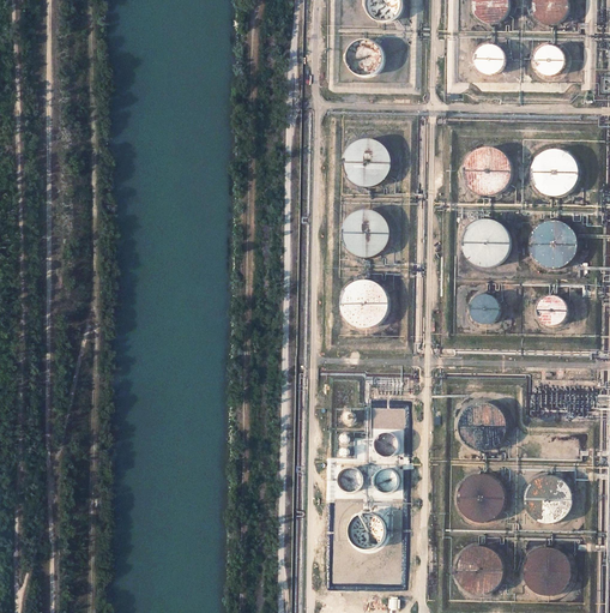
[(364,0),(364,2),(364,6),(364,8),(366,11),(367,13),(368,16),(370,17),(373,19),(375,20),(378,22),(380,22),(382,22),(386,22),(388,20),(391,19),(393,18),(396,16),(398,13),(399,11),(400,8),(400,5),(400,2),(400,0),(364,0)]
